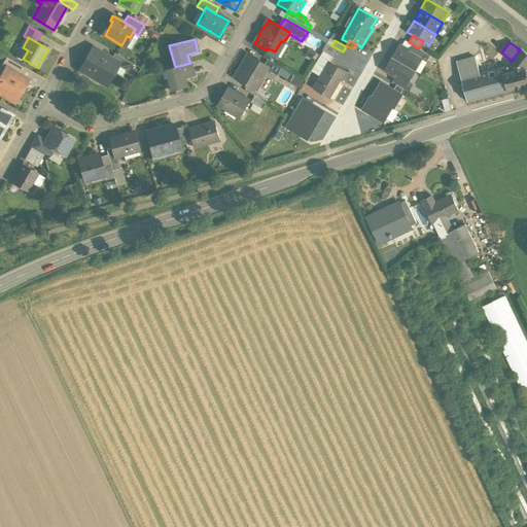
[(331,45),(327,43),(322,50),(323,50),(334,57),(339,49),(331,45)]
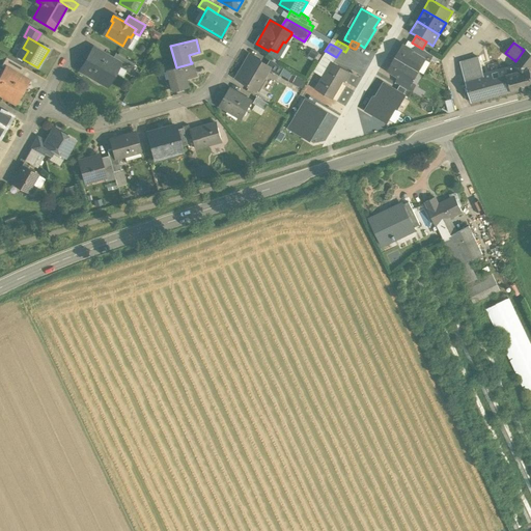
[(414,51),(402,45),(395,58),(418,71),(425,58),(414,51)]
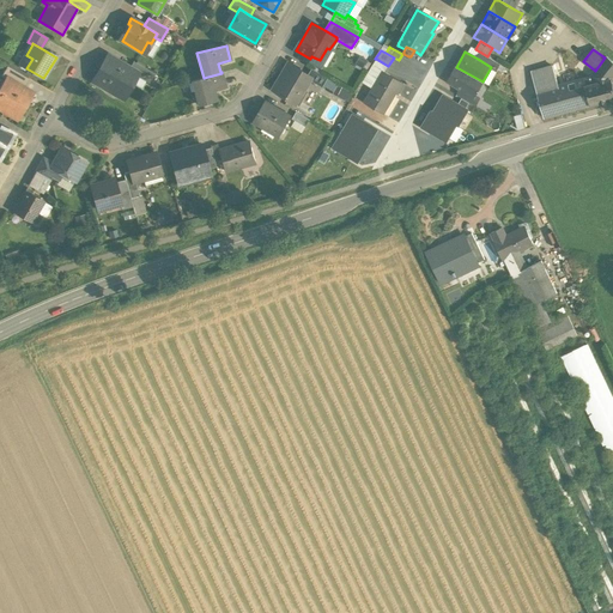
[(487,56),(481,53),(478,59),(491,67),(496,71),(499,64),(487,56)]
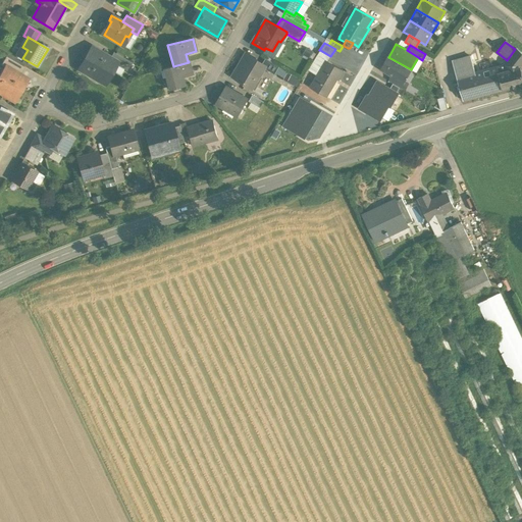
[(110,57),(94,48),(87,60),(85,59),(79,69),(95,80),(97,76),(104,82),(111,70),(113,71),(116,65),(118,62),(110,57)]
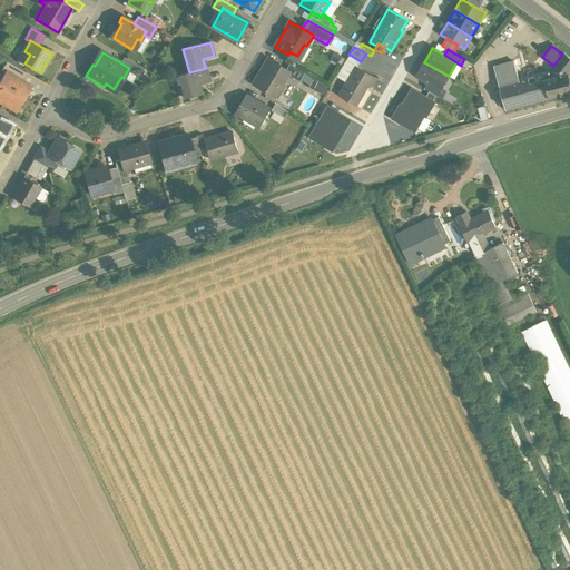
[(562,53),(553,66),(550,71),(542,74),(549,98),(569,91),(569,74),(569,71),(569,57),(563,52),(562,53)]
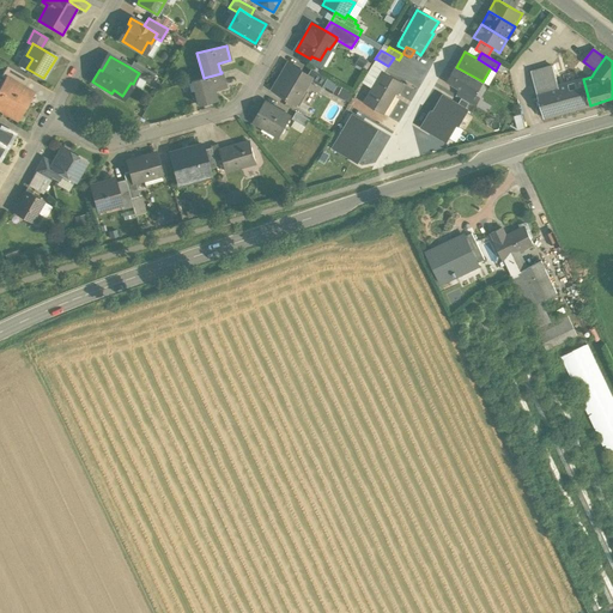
[(376,59),(363,83),(372,89),(383,71),(386,72),(388,66),(376,59)]
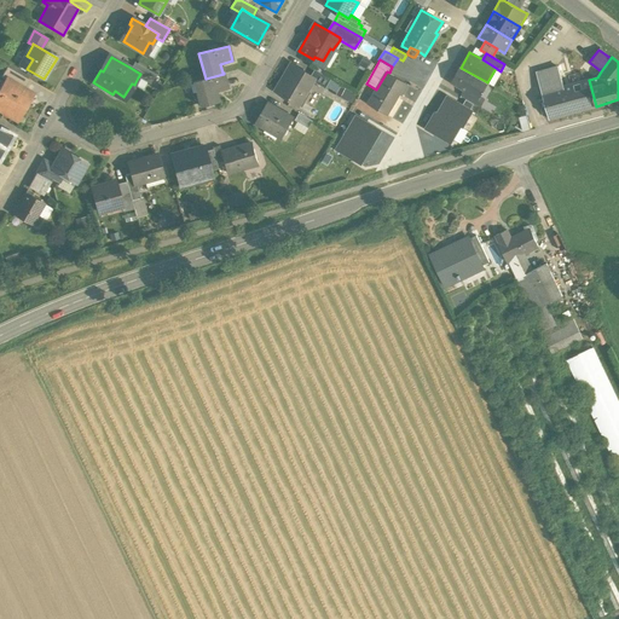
[(156,75),(134,62),(131,68),(140,74),(138,77),(150,85),(156,75)]
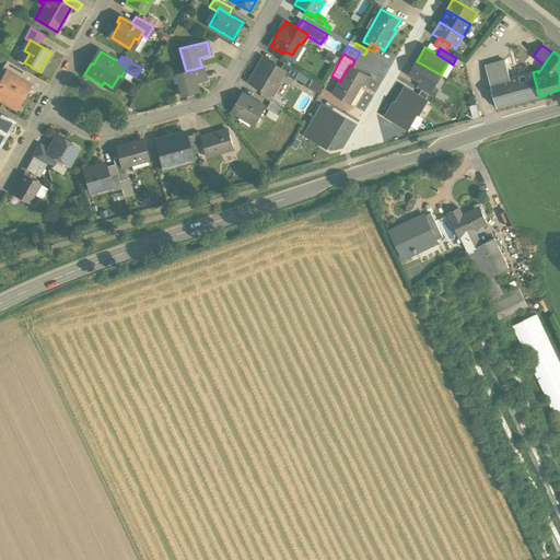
[(281,68),(265,59),(257,72),(255,71),(249,82),(264,90),(265,89),(272,93),(283,73),(286,70),(281,68)]
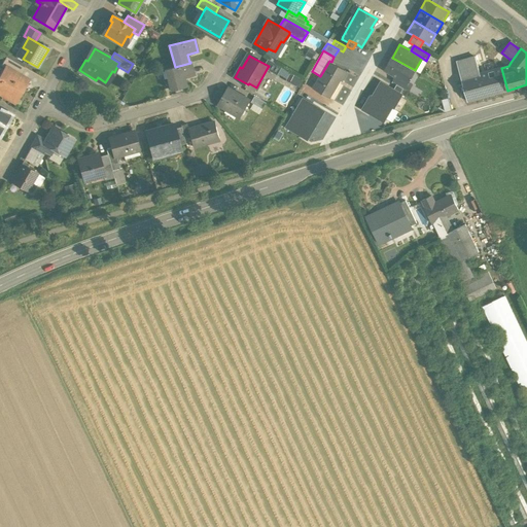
[(24,67),(6,57),(0,66),(6,69),(6,68),(19,75),(24,67)]
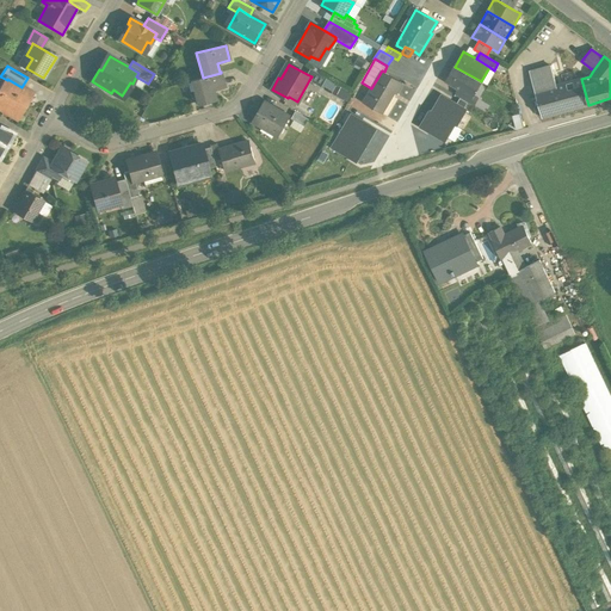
[(581,79),(556,85),(551,68),(550,66),(529,72),(542,118),(588,105),(581,79)]
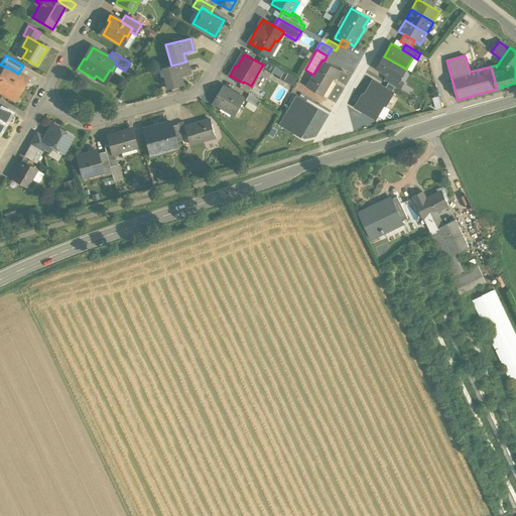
[(406,69),(384,56),(377,69),(387,75),(398,82),(399,81),(406,69)]
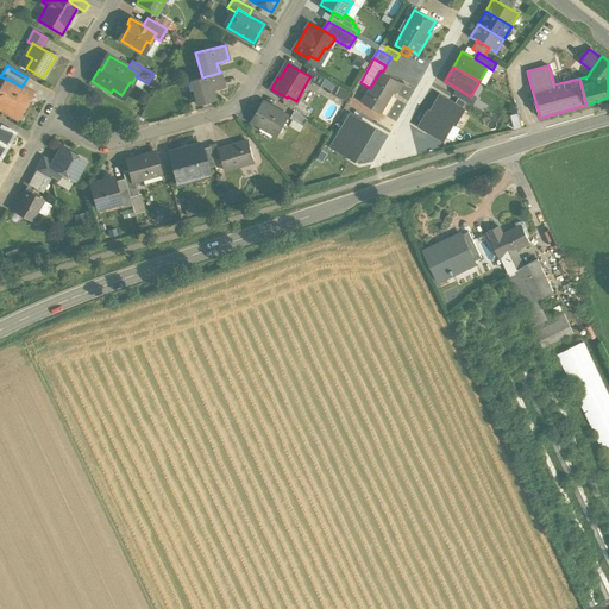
[(326,77),(311,68),(306,74),(311,76),(308,80),(320,87),(326,77)]
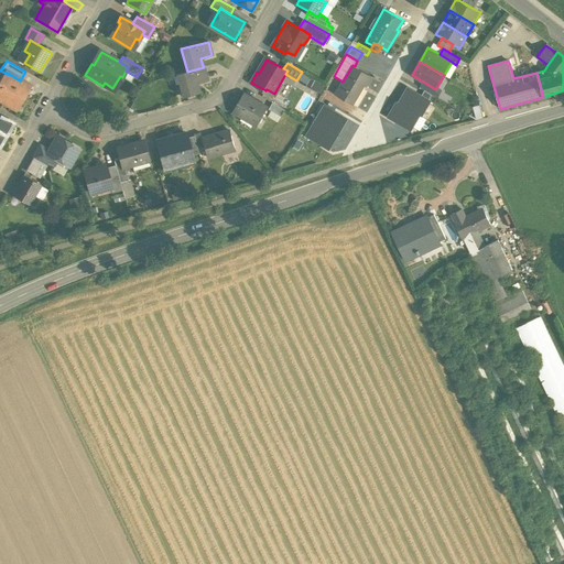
[(355,66),(353,65),(343,82),(335,95),(353,105),(364,86),(366,86),(371,77),(355,66)]
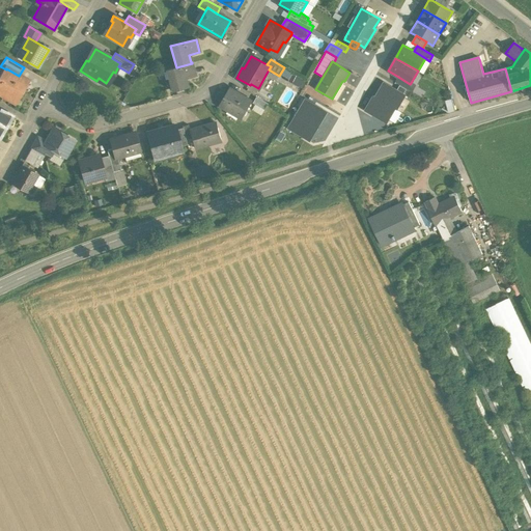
[(176,67),(166,71),(172,91),(188,87),(185,79),(195,76),(192,64),(192,63),(176,67)]
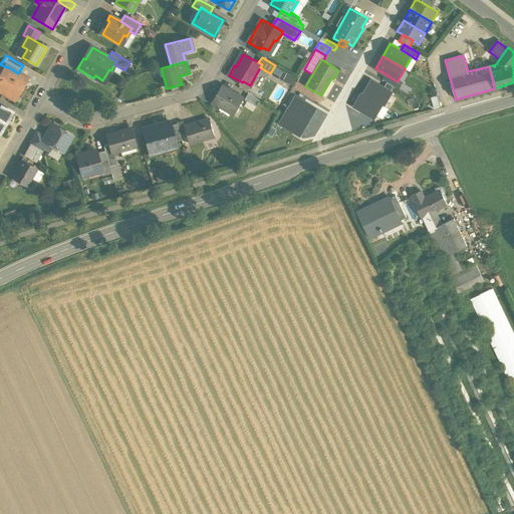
[(6,67),(0,76),(0,90),(13,98),(25,77),(18,73),(6,66),(6,67)]
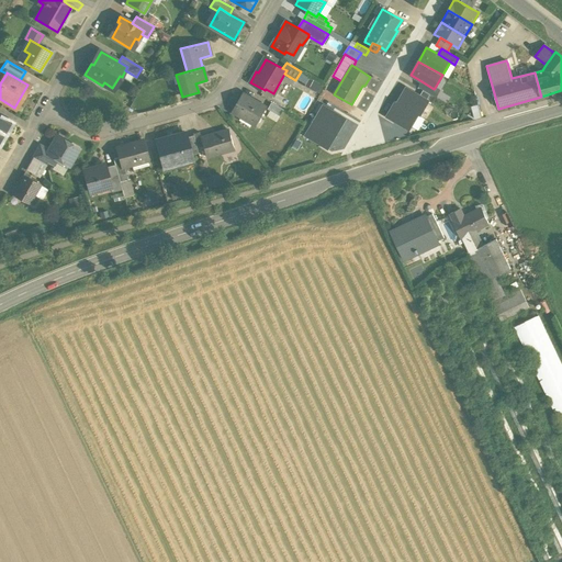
[(434,89),(422,81),(418,87),(423,90),(429,94),(436,97),(439,91),(435,88),(434,89)]
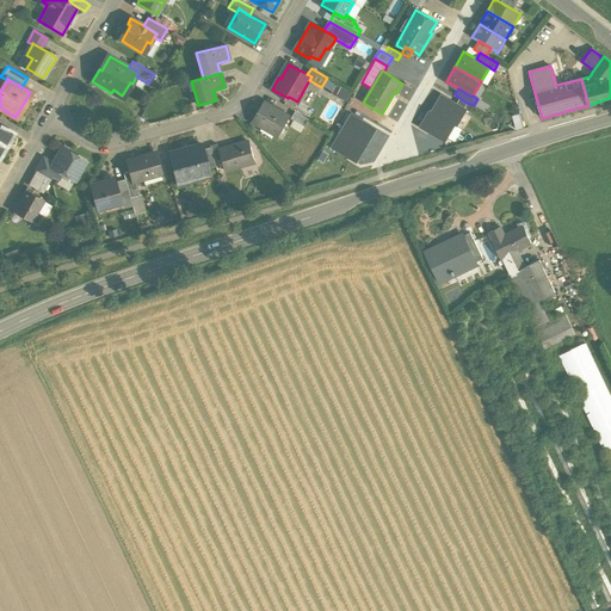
[(455,125),(457,127),(467,110),(463,109),(467,103),(460,98),(456,104),(442,96),(432,111),(455,125)]
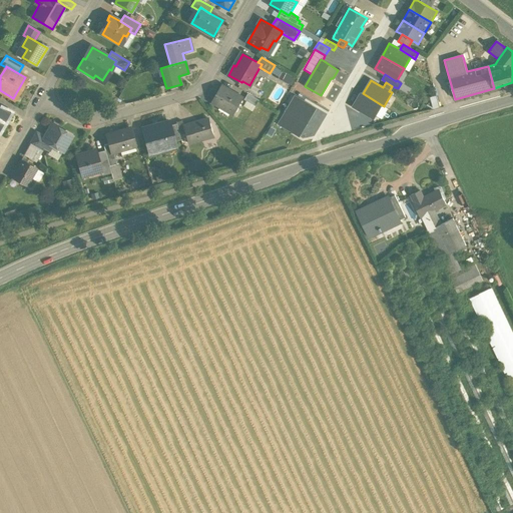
[(242,97),(221,85),(212,102),(220,107),(221,104),(234,112),(242,97)]
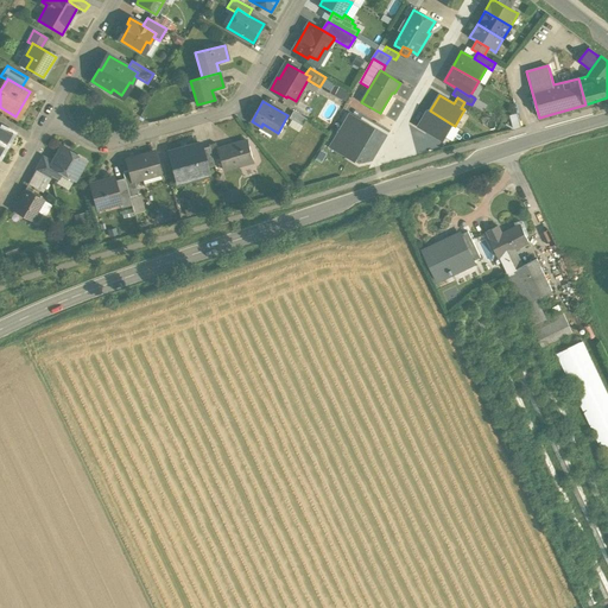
[(308,119),(293,111),(290,118),(303,126),(308,119)]
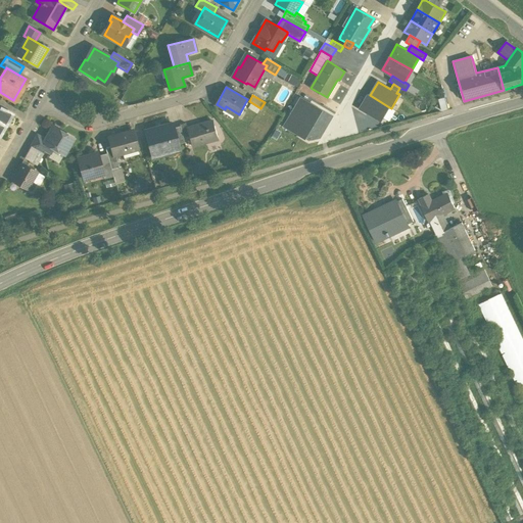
[(380,122),(389,107),(370,95),(368,95),(360,109),(380,122)]
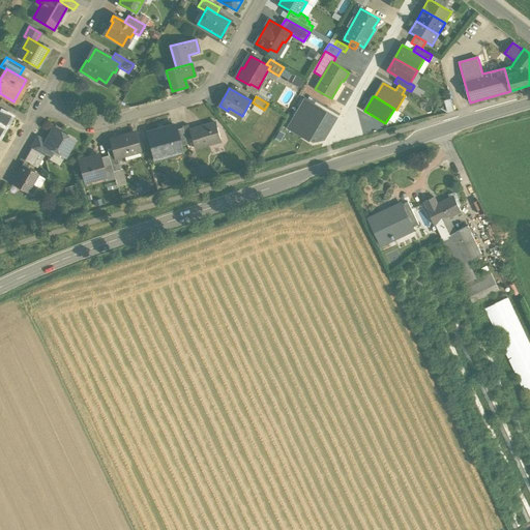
[(326,113),(304,99),(296,114),(318,126),(326,113)]
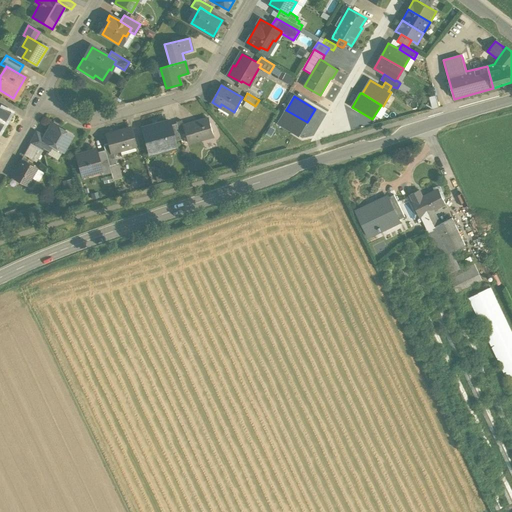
[(10,110),(0,104),(0,132),(5,124),(3,123),(10,110)]
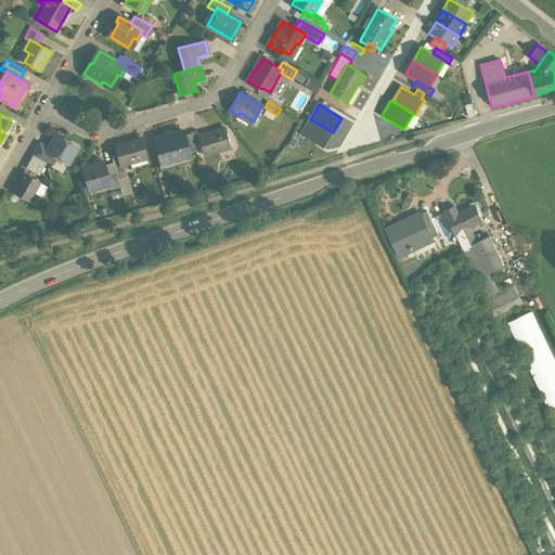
[(333,132),(310,119),(301,133),(324,147),(333,132)]
